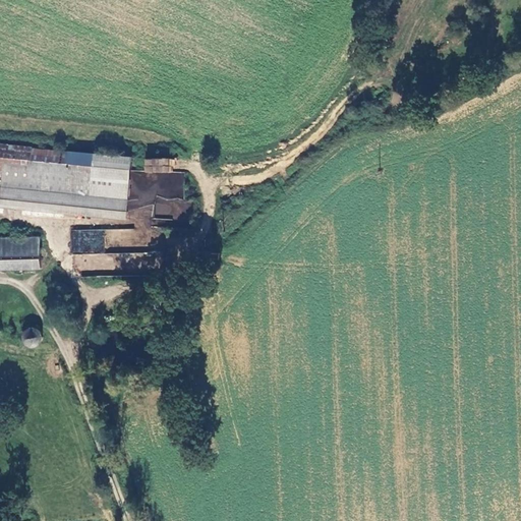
[(0,169),(2,169),(0,193),(0,198),(125,211),(130,156),(0,143),(0,169)]
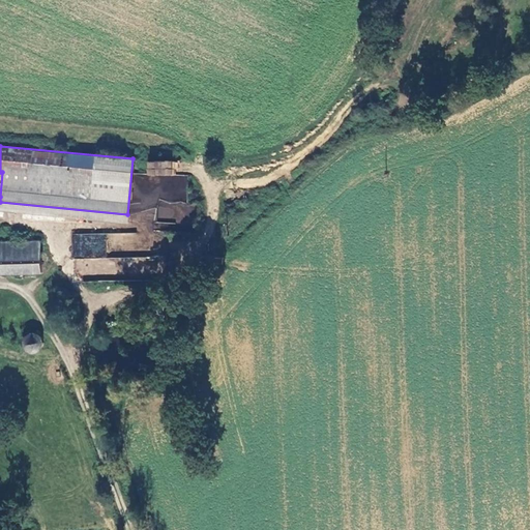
[(176,176),(176,162),(147,160),(147,175),(176,176)]
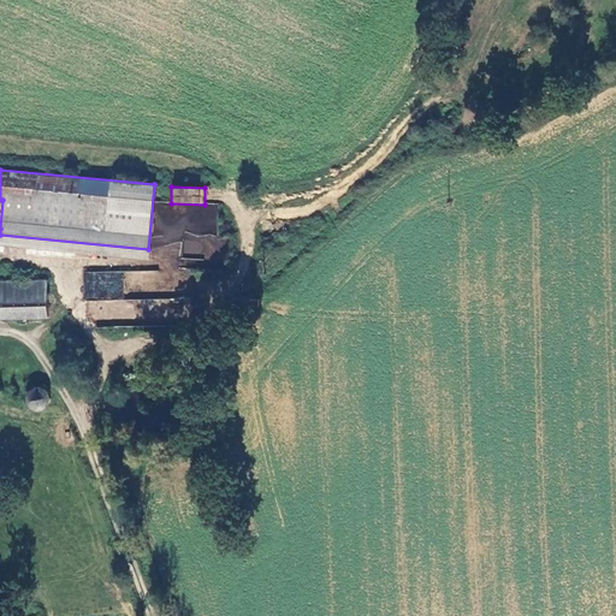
[(200,232),(215,234),(218,205),(202,203),(200,232)]
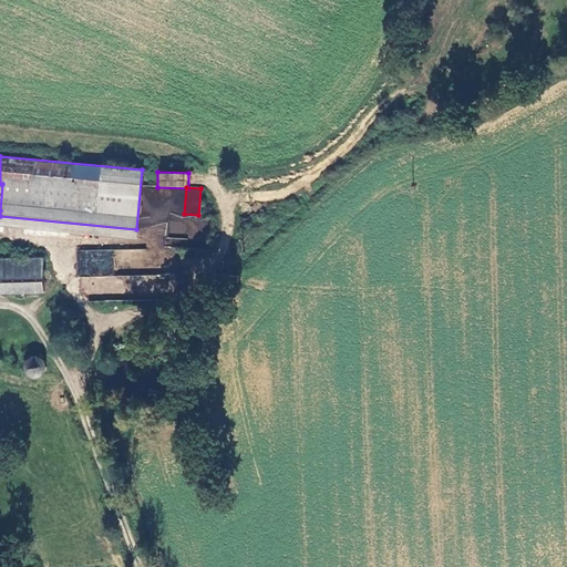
[(113,276),(113,249),(76,249),(76,275),(113,276)]
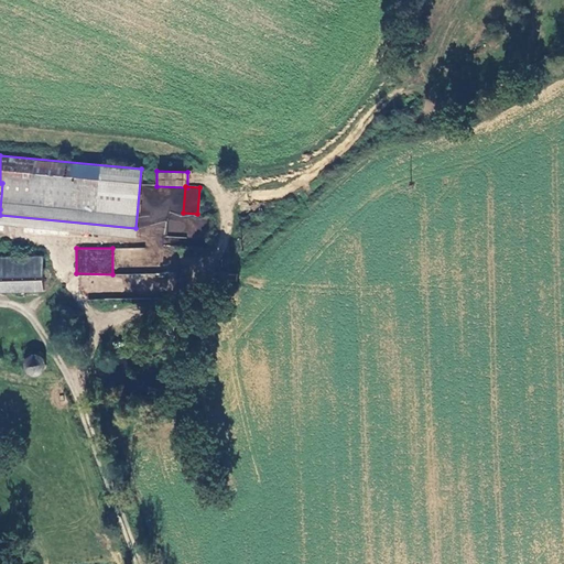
[(0,291),(44,290),(42,256),(0,257),(0,291)]
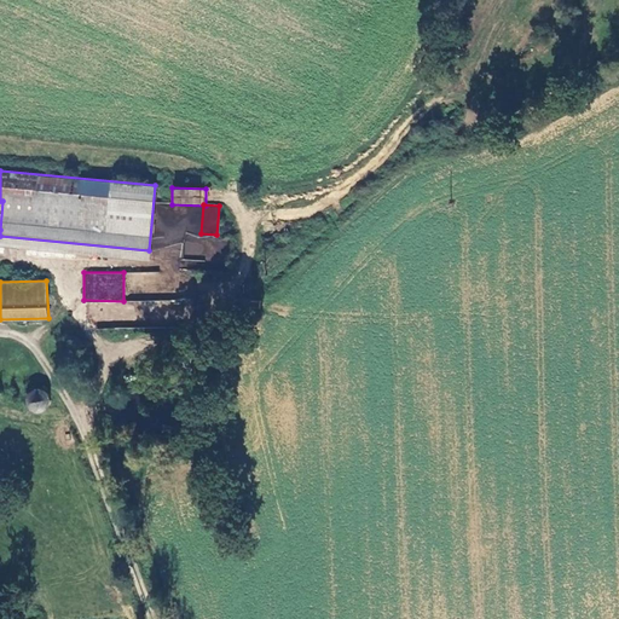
[(189,300),(169,301),(171,304),(163,304),(165,319),(190,317),(189,300)]
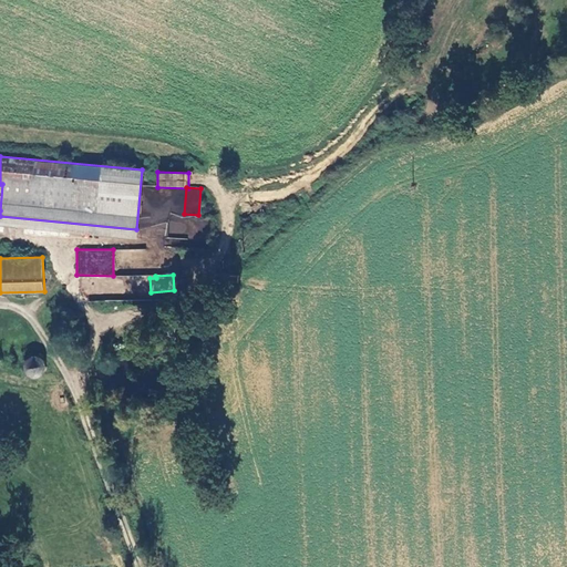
[(111,286),(124,287),(124,291),(146,291),(146,277),(112,276),(111,286)]
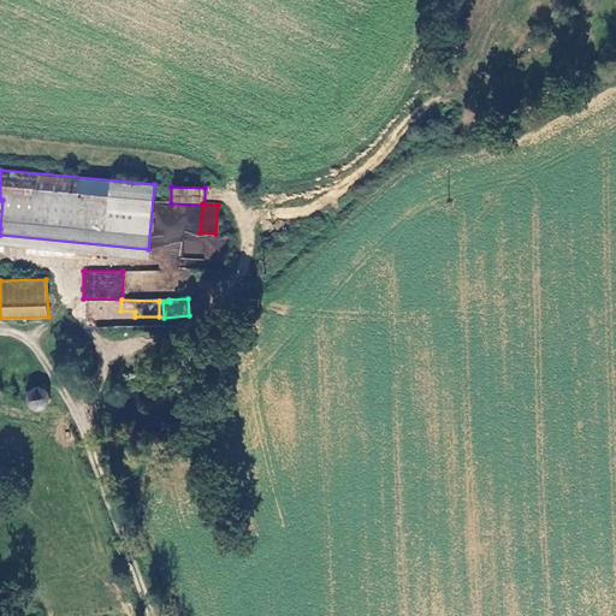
[(46,388),(40,385),(34,386),(29,390),(27,396),(27,402),(30,407),(35,410),(41,410),(47,408),(51,403),(52,397),(49,391),(46,388)]
